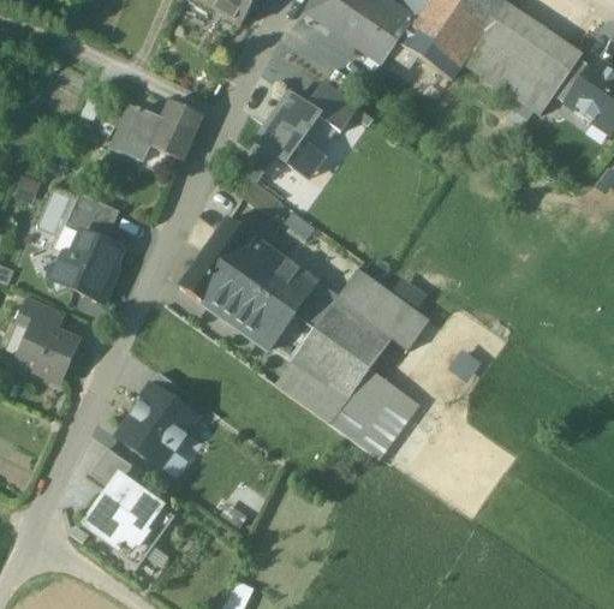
[(201,0),(242,24),(256,0),(201,0)]
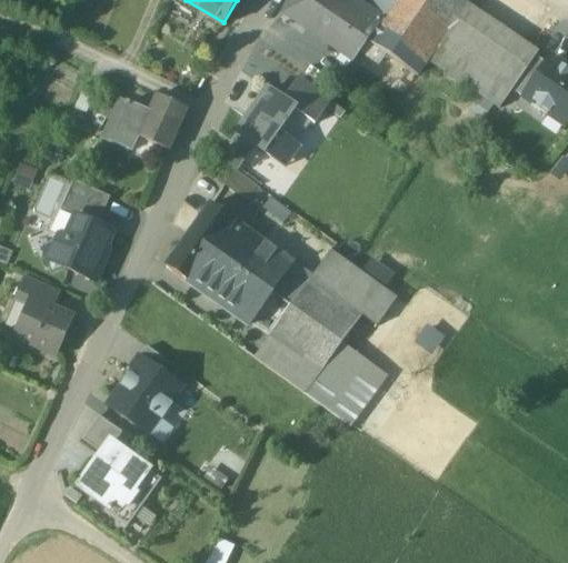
[(317,0),(288,0),(284,9),(355,58),(368,39),(367,38),(381,18),(367,8),(355,0),(317,0)]
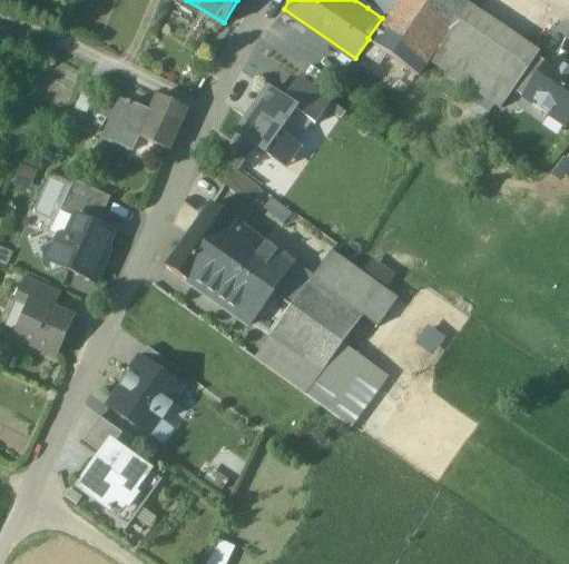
[(373,0),(368,8),(382,18),(393,0),(373,0)]
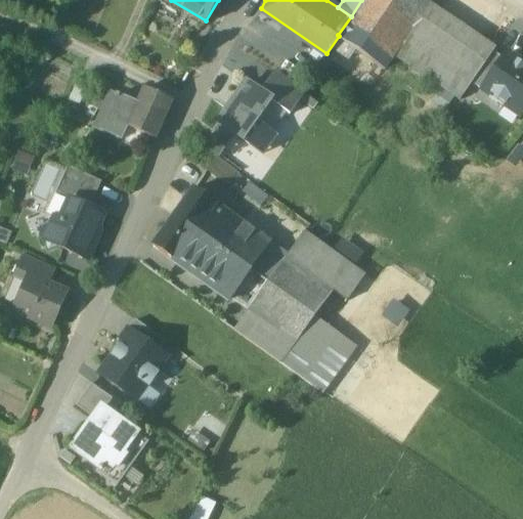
[(361,0),(351,16),(338,35),(339,36),(384,66),(394,51),(427,3),(429,0),(361,0)]
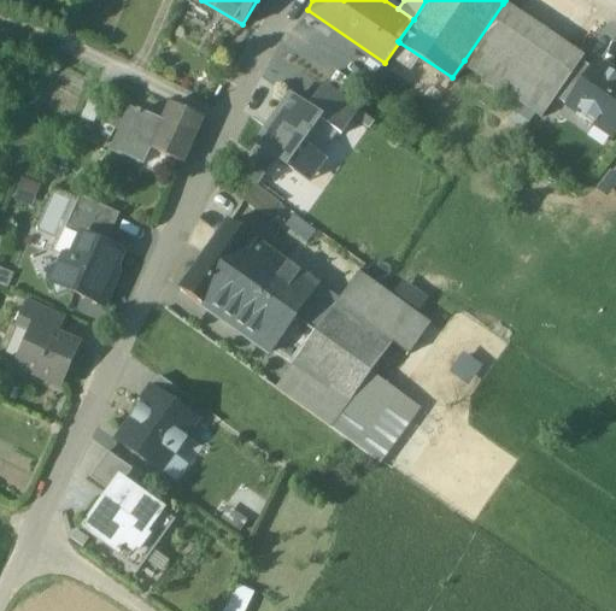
[(503,4),(464,60),(543,113),(556,94),(581,57),(503,4)]
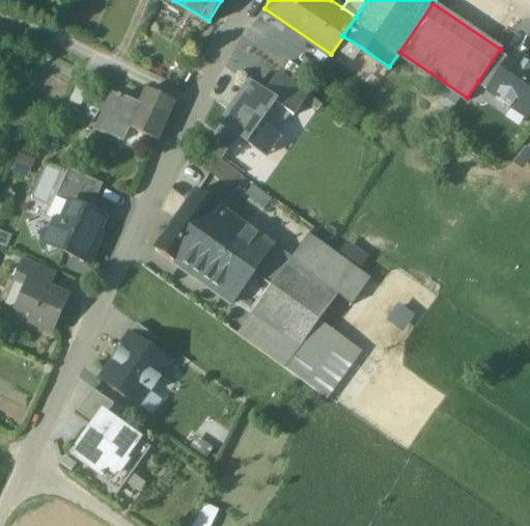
[(500,49),(478,81),(490,88),(511,56),(500,49)]
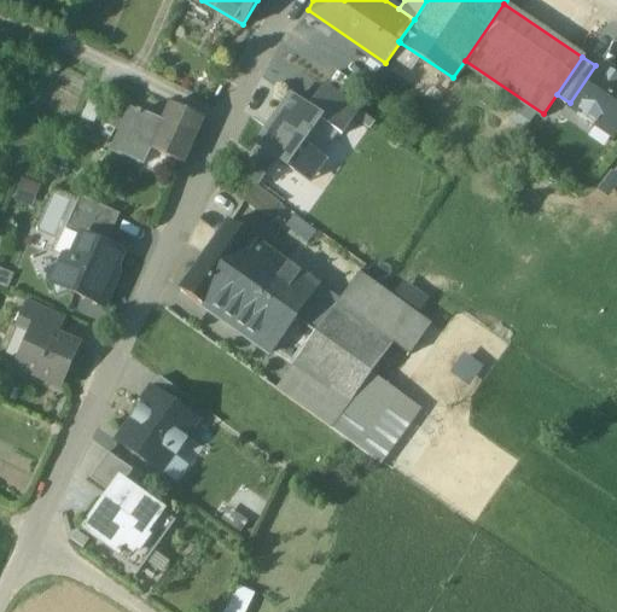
[(595,65),(570,103),(580,109),(578,111),(594,122),(595,120),(597,121),(604,111),(616,120),(616,70),(600,59),(595,65)]
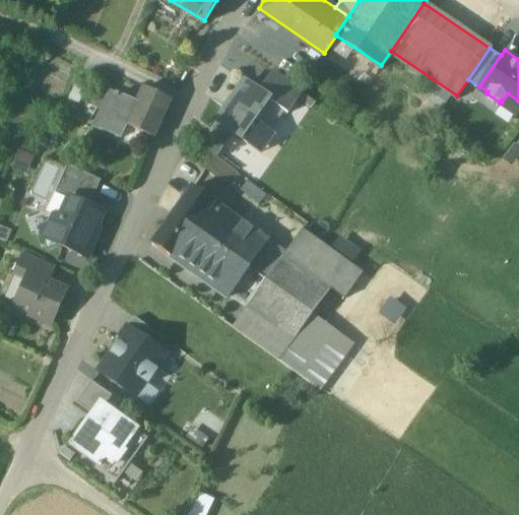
[(274,69),(260,88),(277,101),(275,104),(288,113),(305,90),(274,69)]
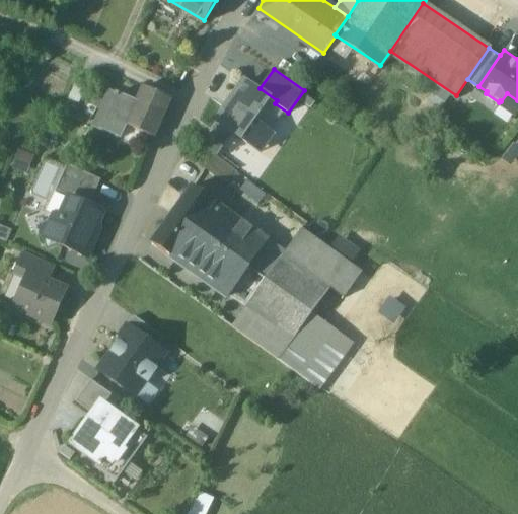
[(244,78),(216,119),(263,151),(275,133),(261,124),(275,103),(277,100),(260,88),(244,78)]
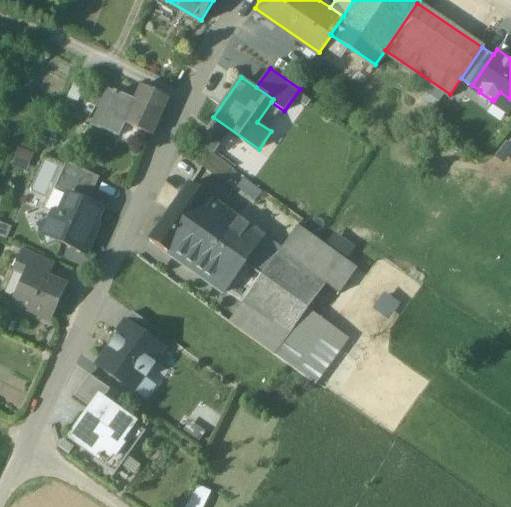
[(134,97),(108,85),(92,121),(120,134),(125,121),(153,132),(169,95),(141,82),(134,97)]
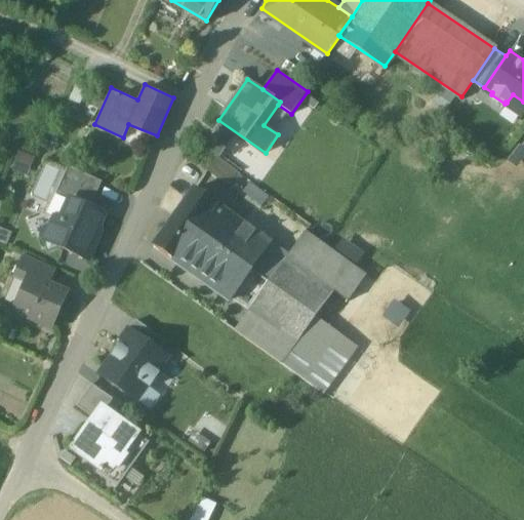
[(27,168),(33,153),(21,148),(13,163),(27,168)]
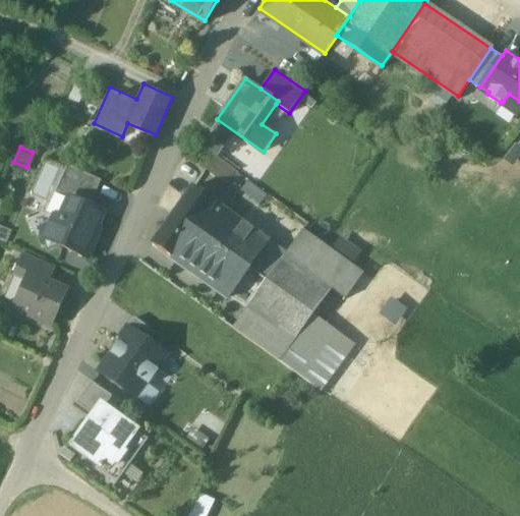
[(236,167),(216,153),(207,166),(227,180),(236,167)]
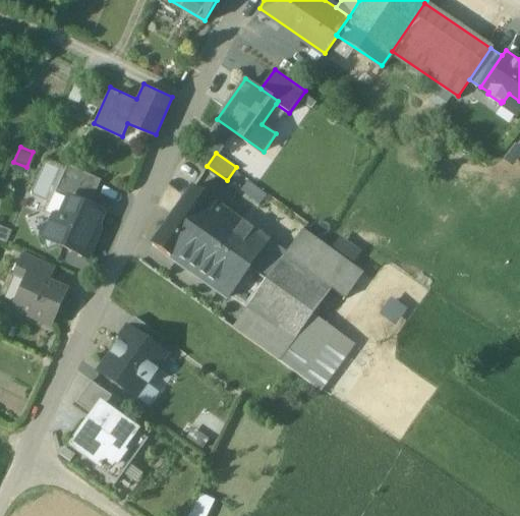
[(46,156),(37,187),(50,191),(59,160),(46,156)]
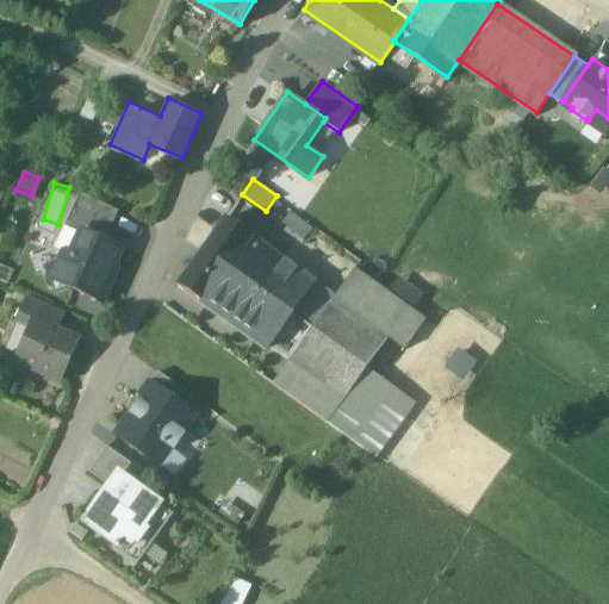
[(80,190),(66,223),(81,230),(82,229),(105,238),(119,207),(80,190)]
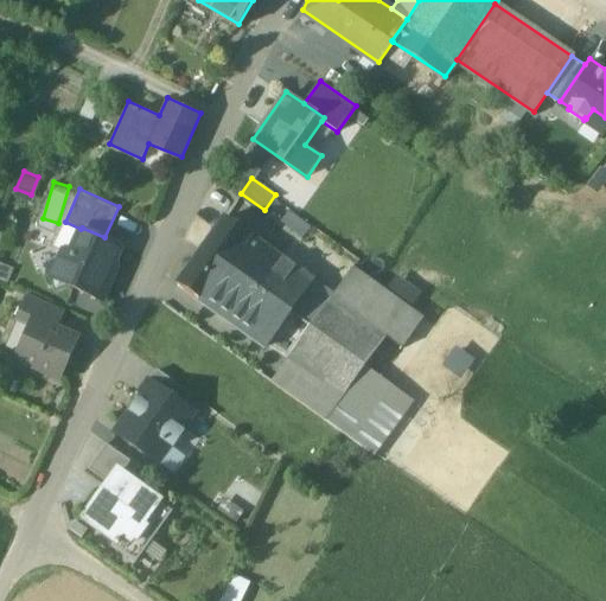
[(225,213),(202,247),(229,266),(252,232),(253,232),(225,213)]
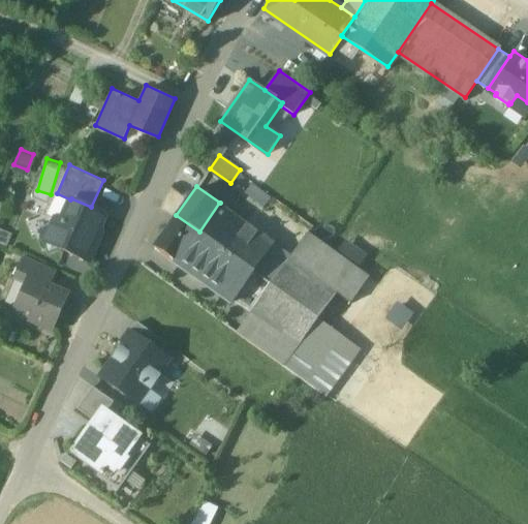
[(62,218),(56,216),(52,225),(42,228),(50,248),(59,245),(89,258),(94,247),(92,242),(105,213),(91,207),(71,198),(70,199),(62,218)]
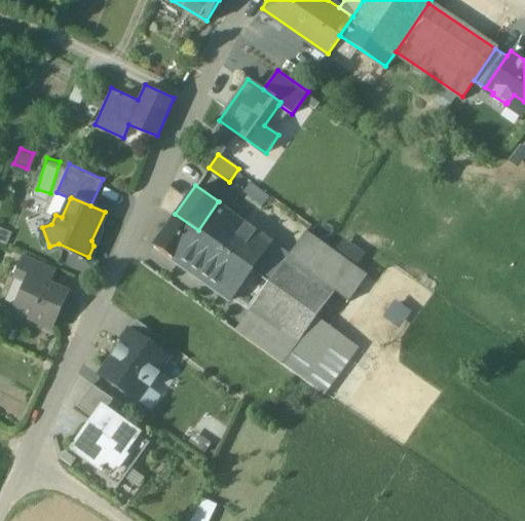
[(273,240),(218,201),(198,230),(253,269),(253,268),(273,240)]
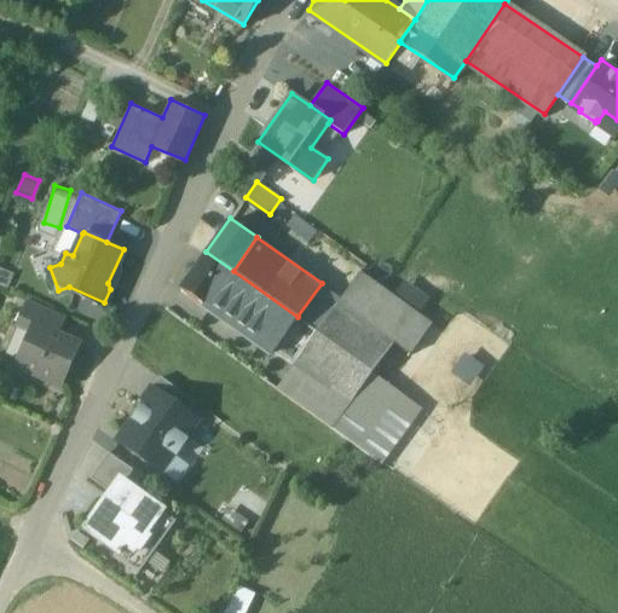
[(234,271),(206,252),(183,285),(209,304),(234,271)]
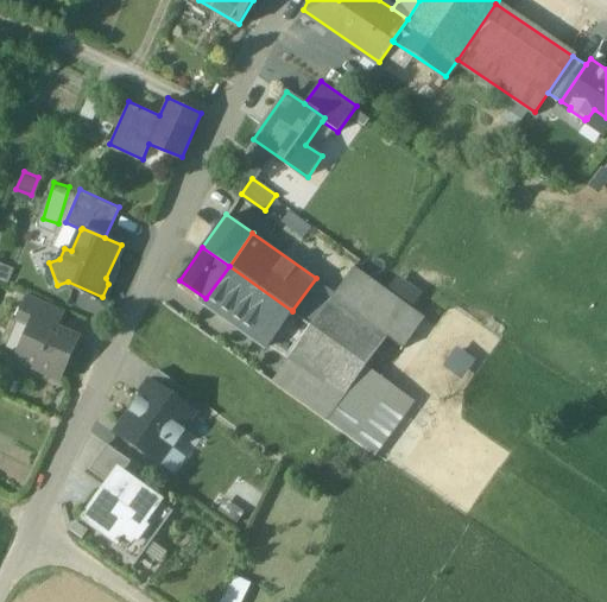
[(313,323),(311,324),(311,325),(381,375),(383,374),(425,315),(354,265),(313,323)]
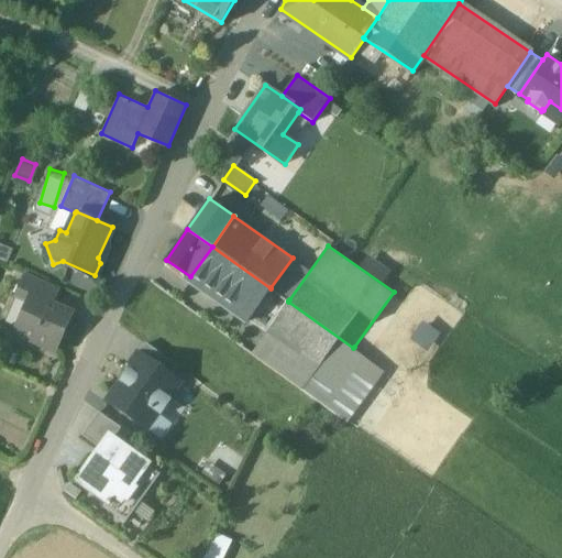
[(271,288),(212,247),(190,276),(250,319),(250,318),(253,314),(252,314),(271,288)]
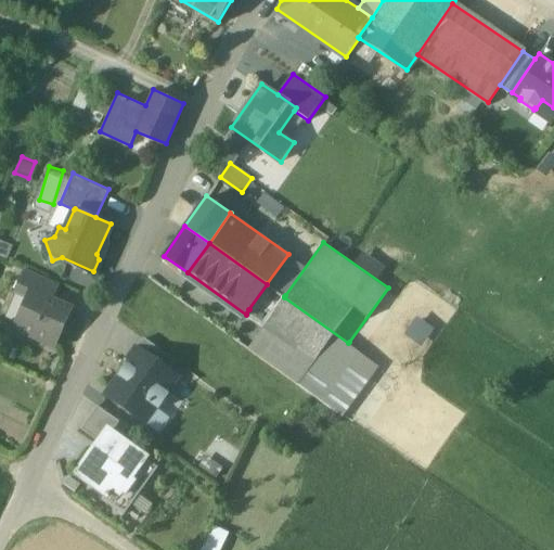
[(59,281),(24,267),(14,291),(28,296),(31,290),(51,298),(59,281)]
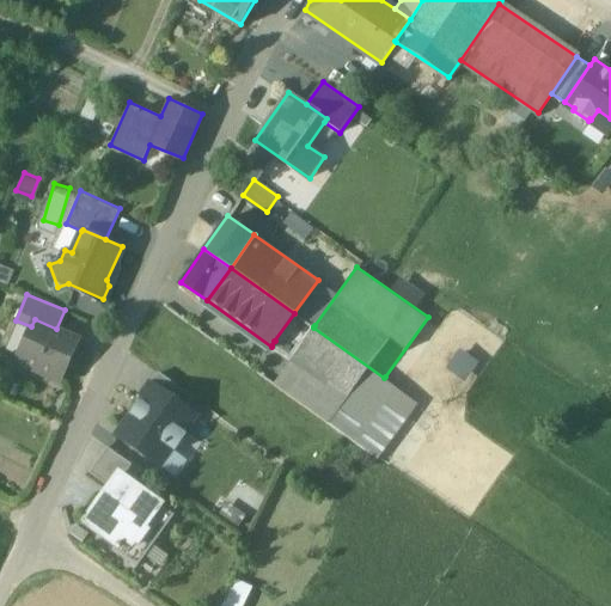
[(294,313),(274,341),(275,341),(272,346),(291,357),(293,354),(294,354),(313,328),(313,326),(315,325),(294,312),(294,313)]
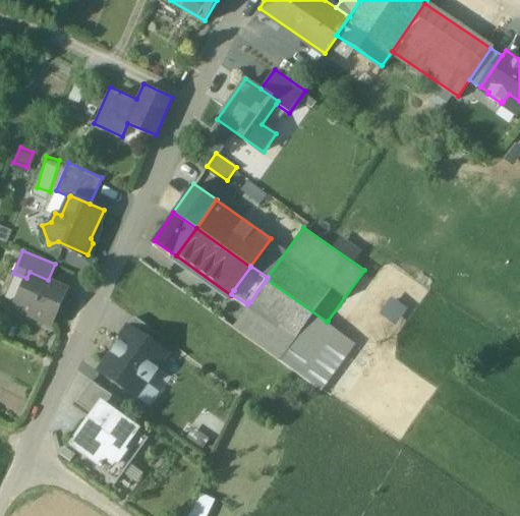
[(48,280),(30,272),(26,278),(14,305),(52,322),(66,288),(48,280)]
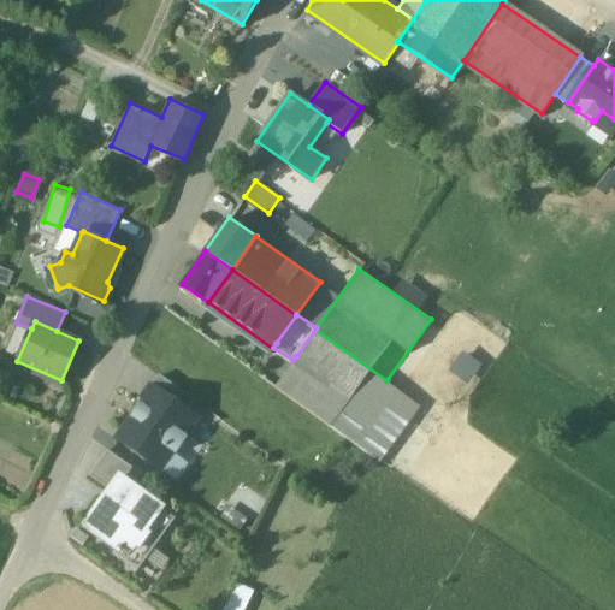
[(386,380),(315,330),(296,356),(295,356),(293,360),(295,362),(278,385),(378,457),(419,402),(388,379),(386,380)]
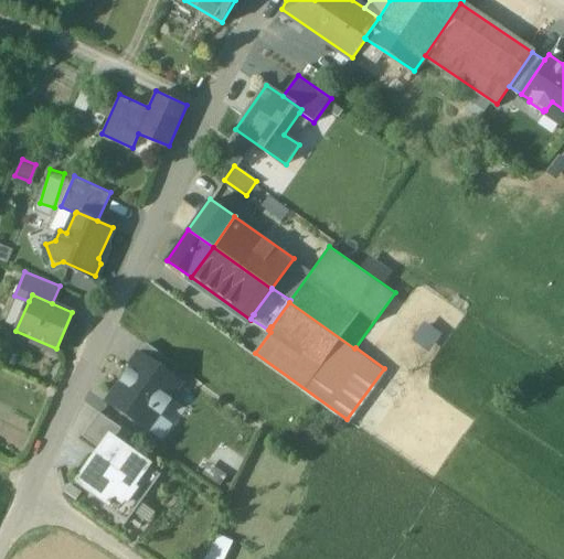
[(179,364),(147,341),(139,352),(171,375),(179,364)]
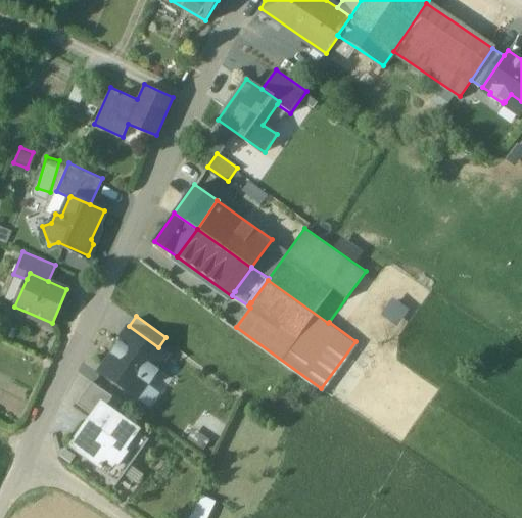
[(158,347),(129,326),(121,337),(126,340),(124,344),(120,341),(112,351),(116,355),(113,358),(110,355),(100,370),(133,393),(144,379),(150,383),(159,370),(156,368),(167,354),(158,347)]
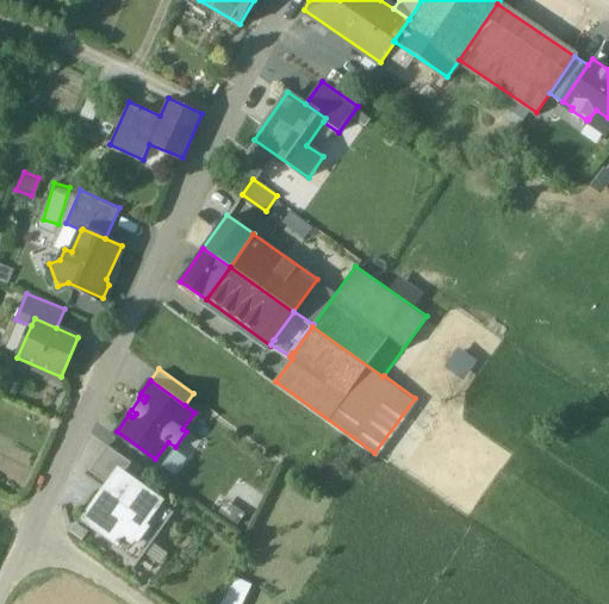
[(107,442),(89,466),(111,483),(119,472),(132,481),(142,468),(107,442)]
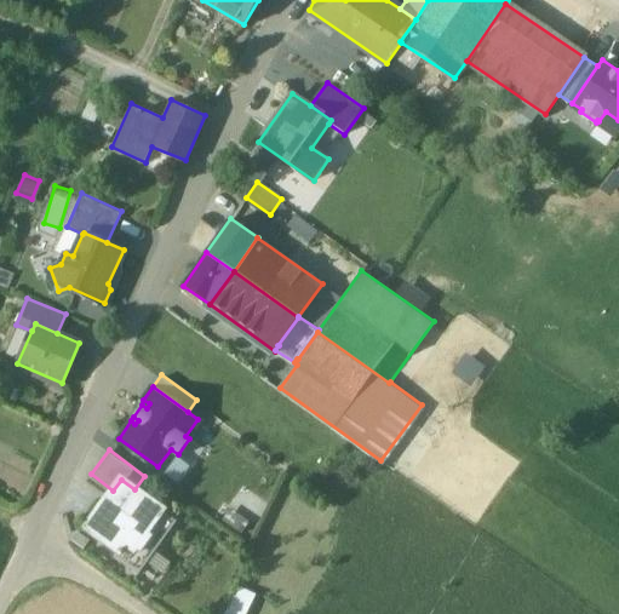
[(138,572),(177,520),(135,489),(121,480),(113,491),(86,527),(118,550),(115,554),(138,572)]
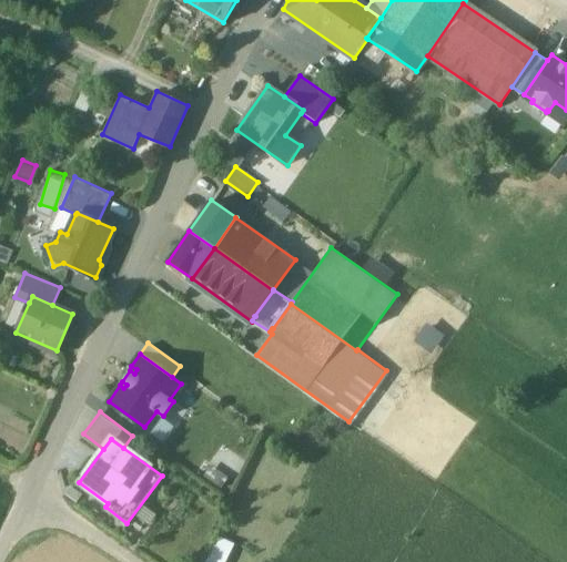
[(203,561),(205,561),(221,561),(233,540),(218,532),(203,561)]
